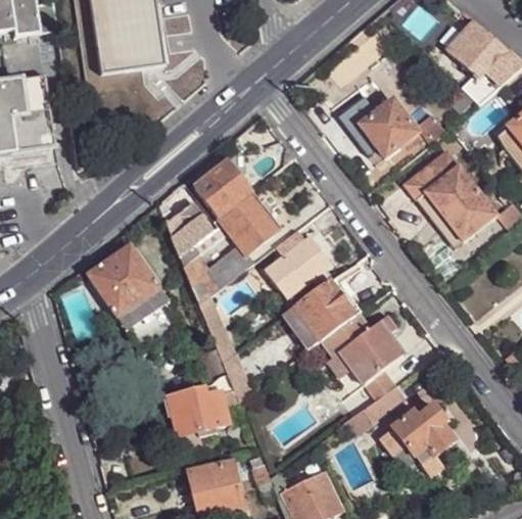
[(0,30),(10,29),(11,36),(55,30),(51,2),(32,5),(31,0),(0,0),(0,30)]
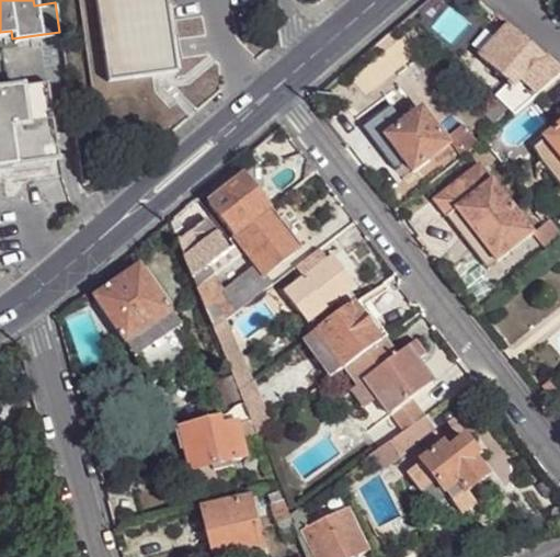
[(92,0),(104,80),(173,70),(162,0),(92,0)]
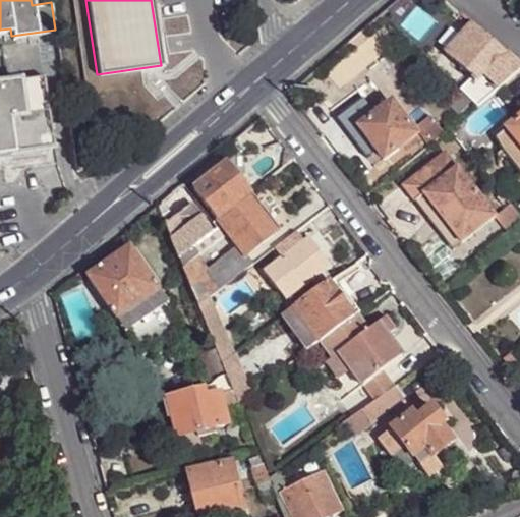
[(519,63),(519,61),(474,22),(448,55),(468,72),(489,91),(519,63)]
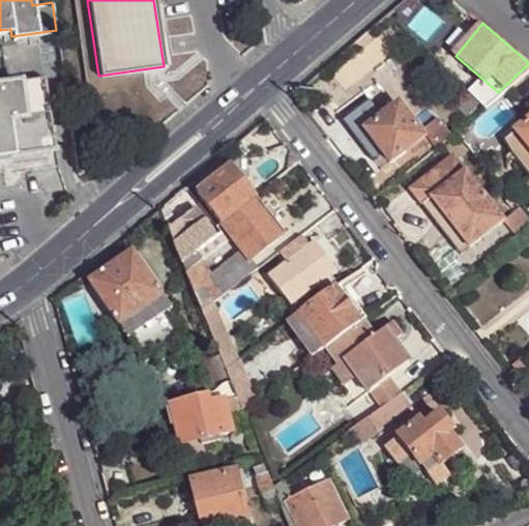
[(483,105),(498,92),(476,74),(465,86),(483,105)]
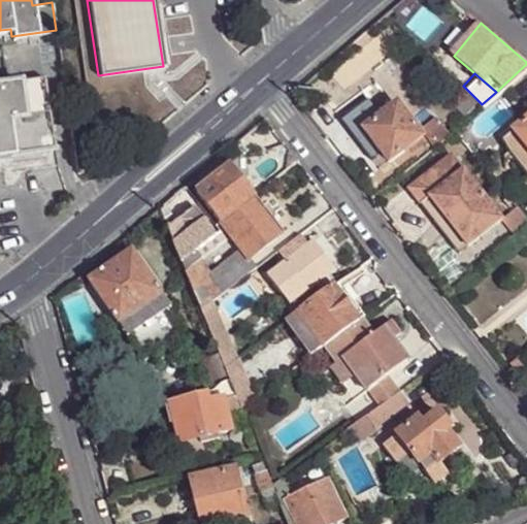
[(42,74),(0,79),(0,154),(44,148),(53,146),(42,74)]
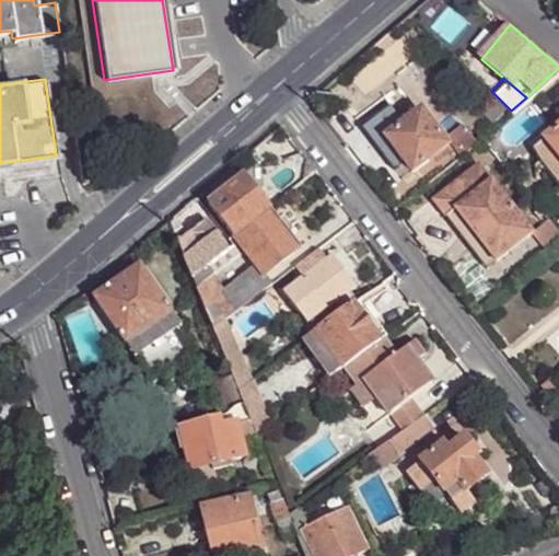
[(478,107),(489,119),(501,107),(490,96),(478,107)]
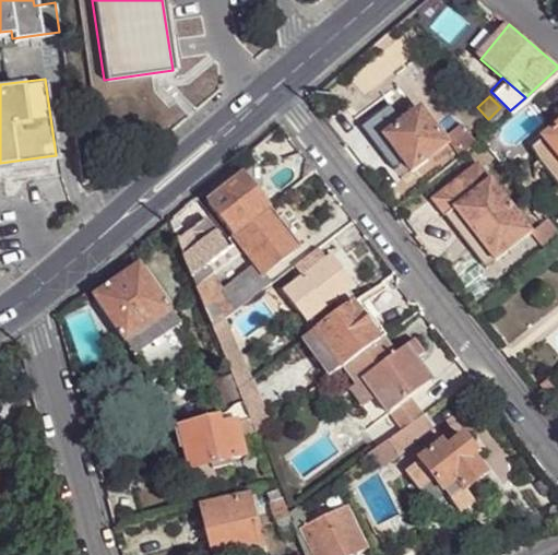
[(419,107),(384,133),(411,167),(446,141),(419,107)]
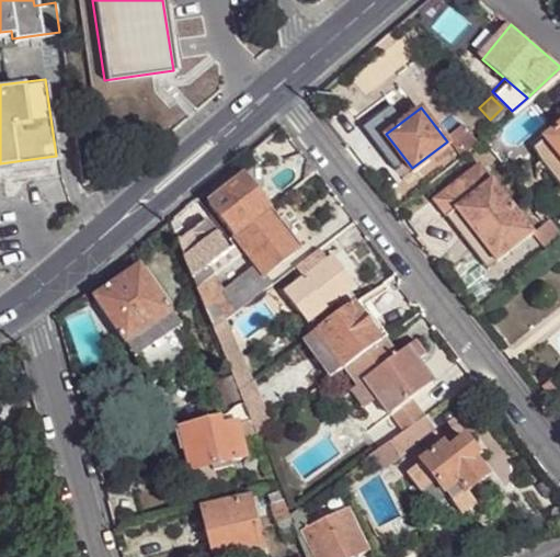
[(559,120),(534,141),(540,156),(559,179),(559,120)]
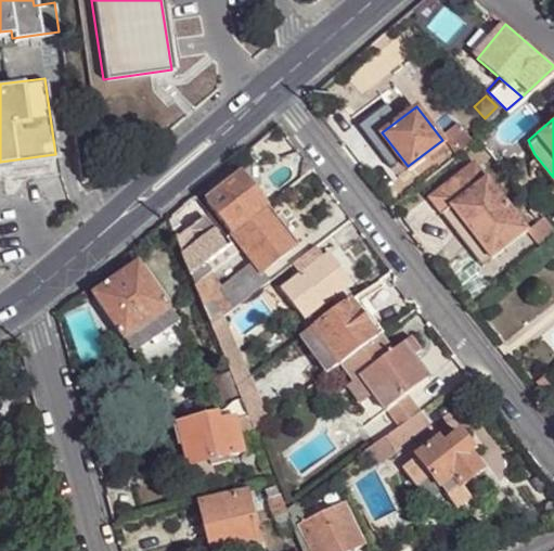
[(456,122),(440,135),(454,151),(472,138),(456,122)]
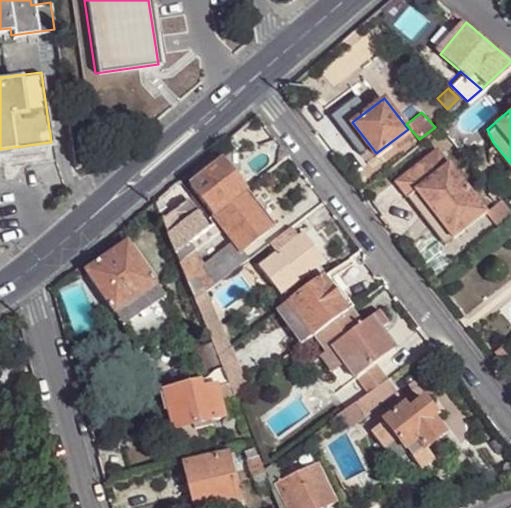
[(436,146),(394,180),(407,195),(415,188),(453,235),(486,207),(436,146)]
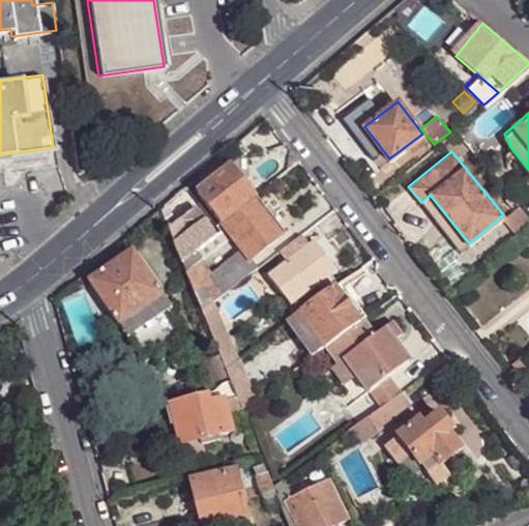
[(219,220),(253,193),(230,164),(228,166),(222,156),(200,173),(206,182),(197,190),(219,220)]
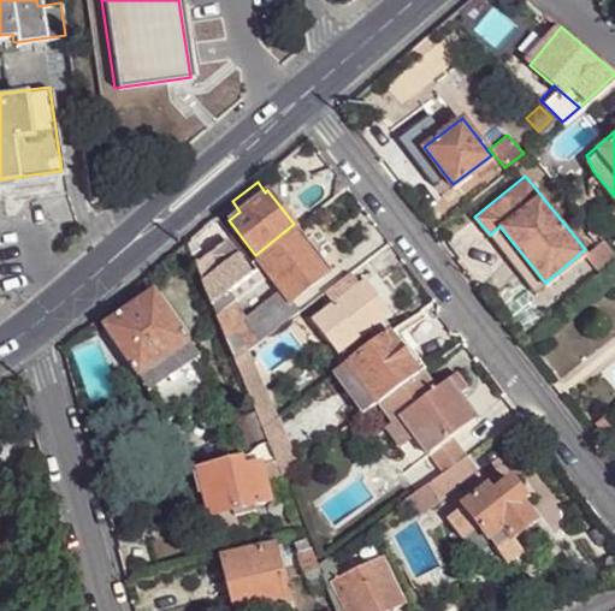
[(303,237),(294,224),(255,255),(272,280),(287,298),(290,298),(326,267),(317,255),(303,237)]
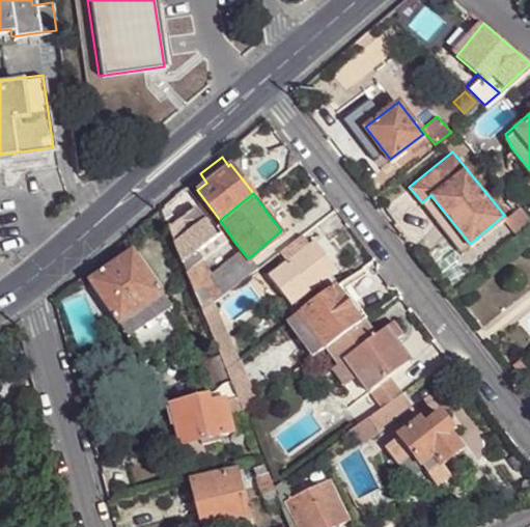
[(430,195),(422,202),(462,250),(470,244),(430,195)]
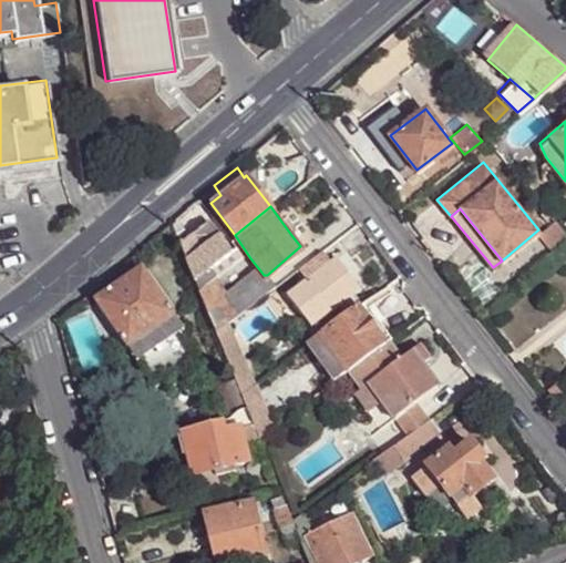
[(287,212),(279,218),(291,235),(299,228),(287,212)]
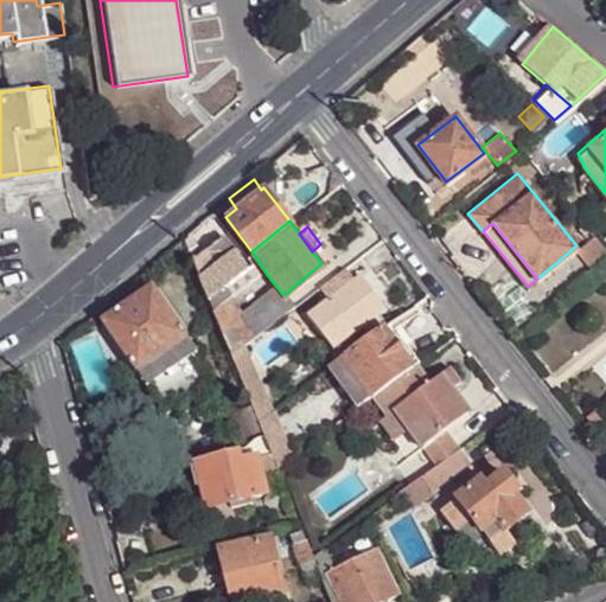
[(223,234),(204,245),(211,263),(234,248),(223,234)]
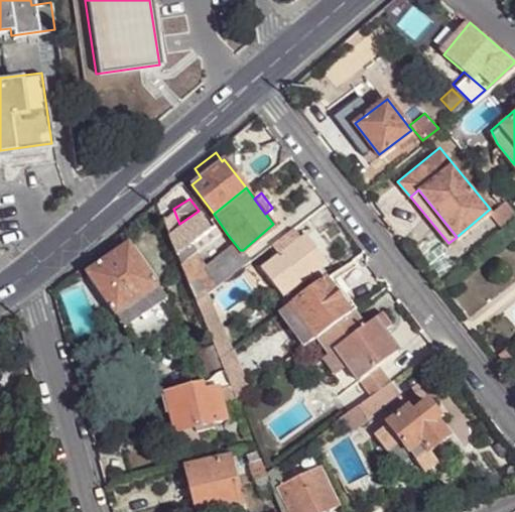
[(163,207),(157,211),(161,218),(168,213),(163,207)]
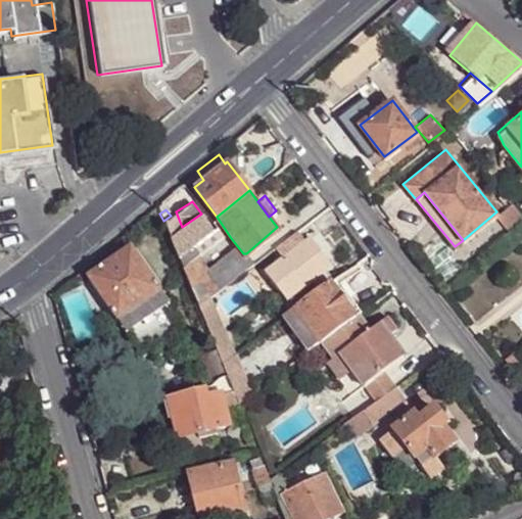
[(171,216),(163,221),(178,256),(190,247),(192,246),(211,230),(201,214),(182,227),(176,211),(171,216)]
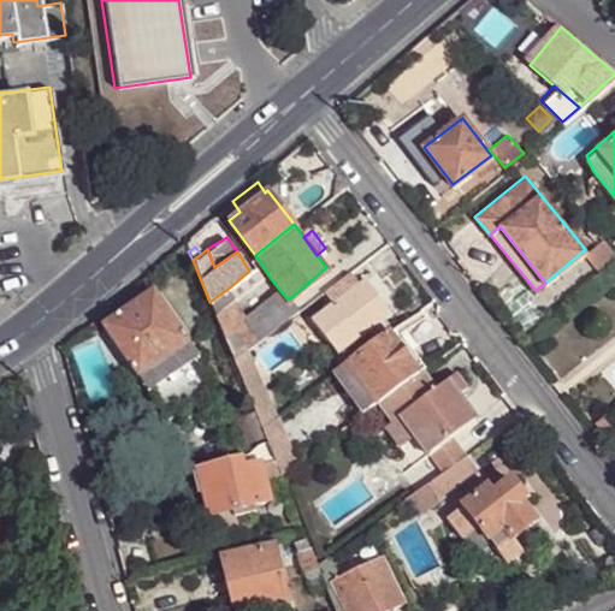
[(361,279),(350,267),(324,288),(333,300),(361,279)]
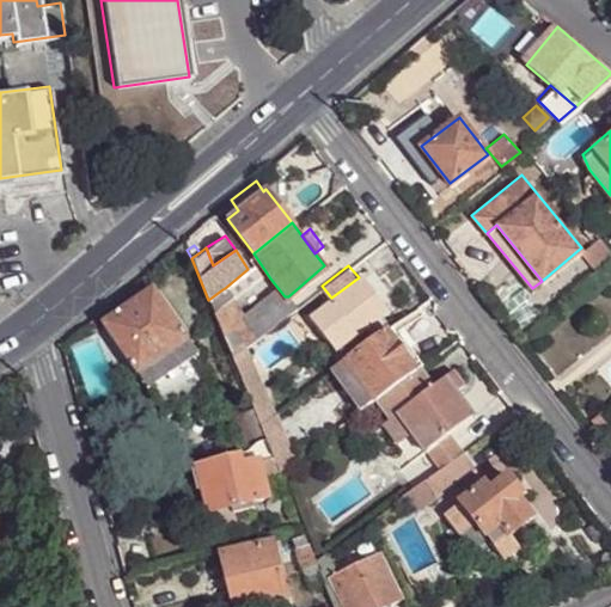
[(328,300),(353,336),(364,327),(382,314),(385,311),(361,276),(359,277),(331,298),(328,300)]
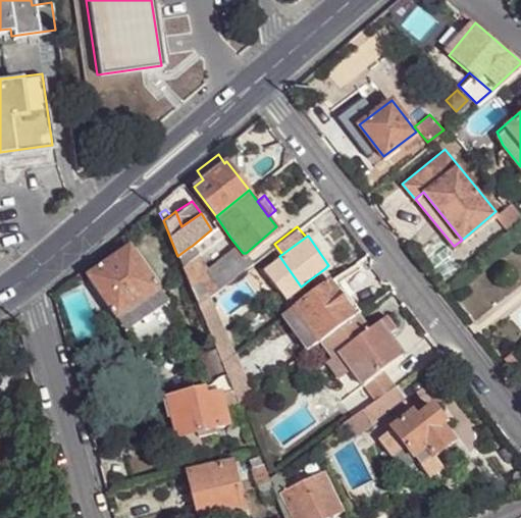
[(220,287),(252,262),(246,253),(243,253),(230,238),(218,246),(223,253),(208,265),(206,267),(220,287)]
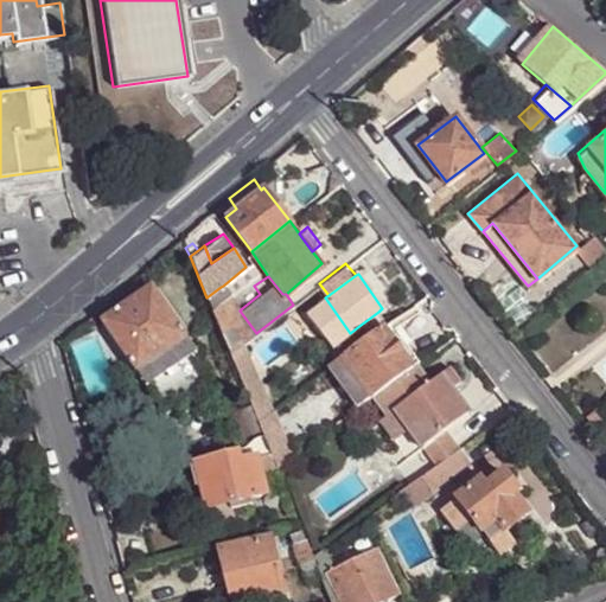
[(170,367),(195,350),(197,348),(153,282),(101,316),(146,383),(154,378),(170,367)]
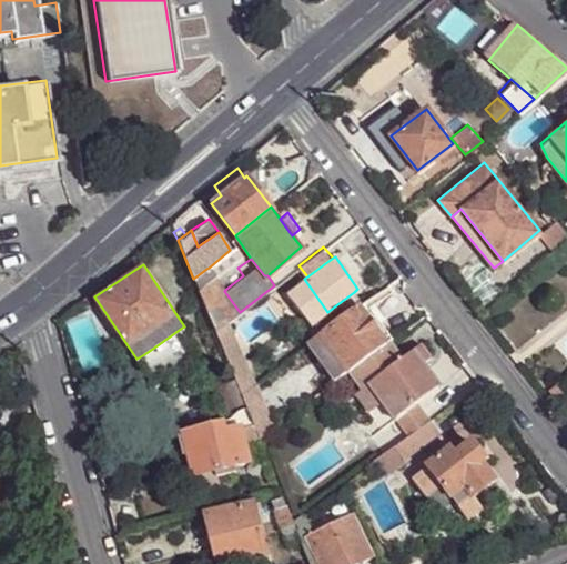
[(212,278),(216,275),(209,268),(206,269),(212,278)]
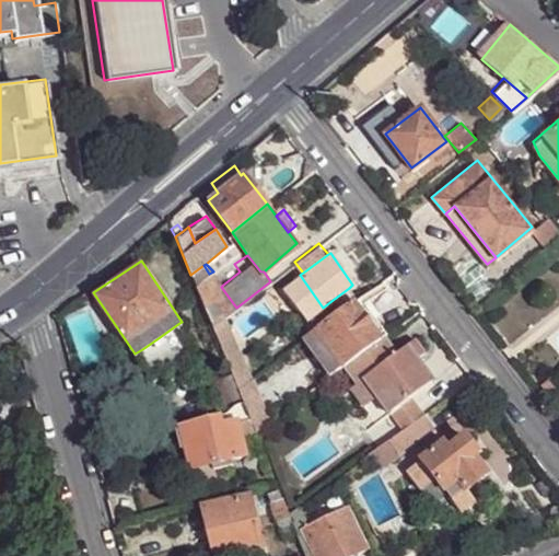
[(204,265),(190,275),(195,286),(209,274),(204,265)]
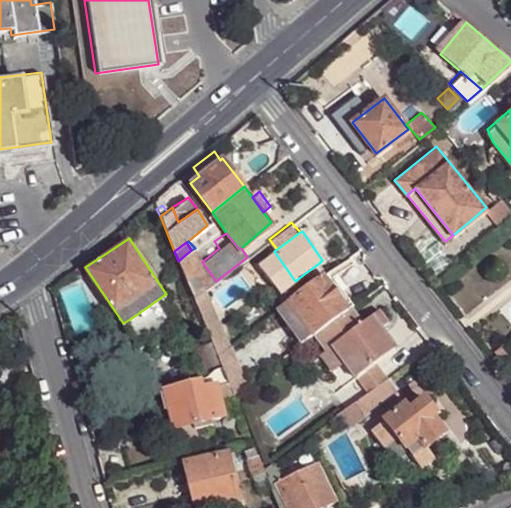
[(191,250),(178,261),(194,299),(204,291),(216,281),(202,262),(204,260),(195,248),(191,250)]
